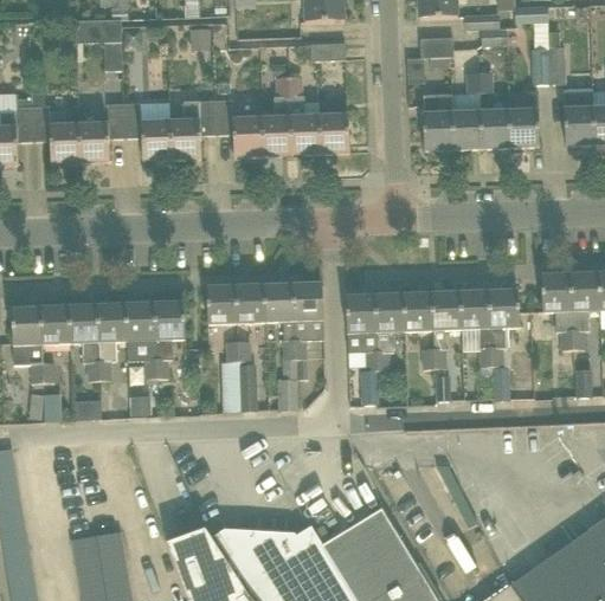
[(109,0),(110,5),(110,18),(127,18),(127,7),(128,7),(127,0),(109,0)]
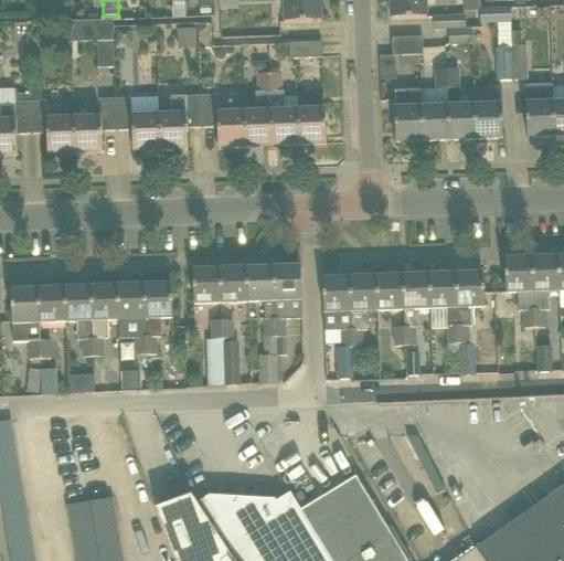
[(185,12),(184,0),(171,0),(172,12),(185,12)]
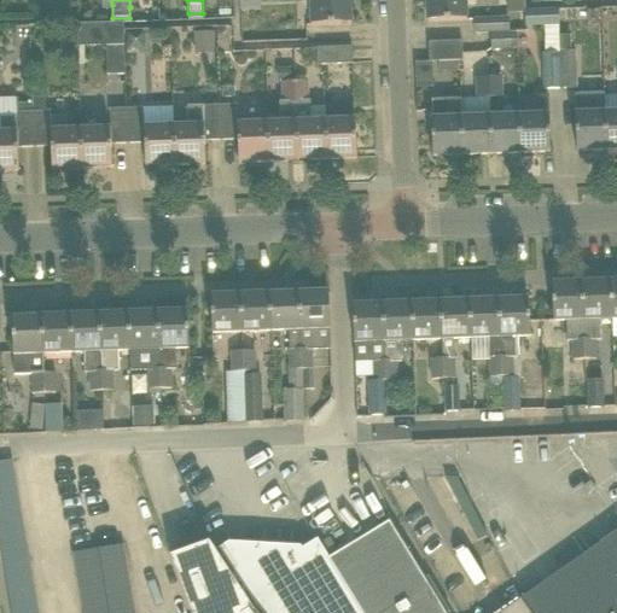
[(309,0),(310,22),(350,21),(349,0),(309,0)]
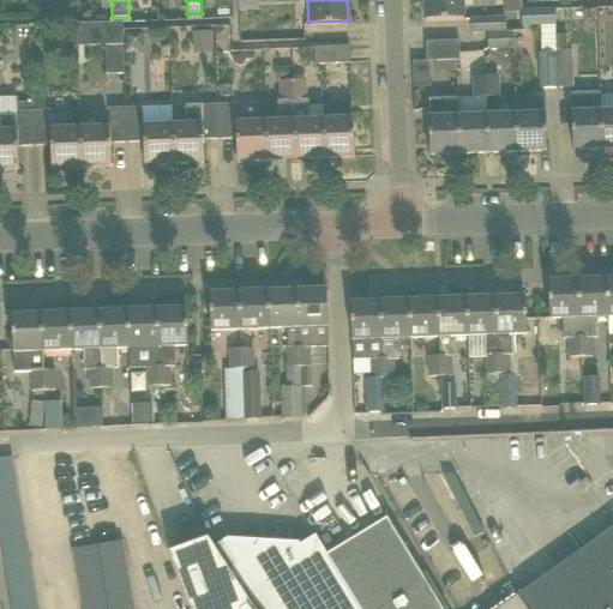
[(422,0),(424,18),(463,16),(461,0),(422,0)]
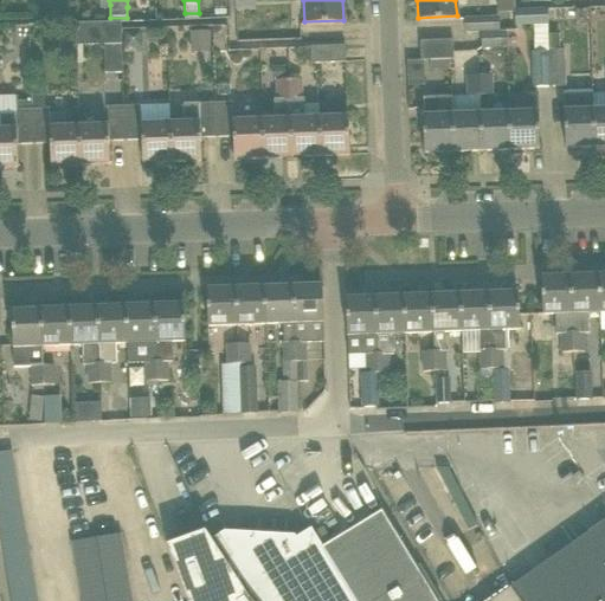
[(545,4),(514,6),(512,6),(512,8),(513,24),(546,21),(545,4)]
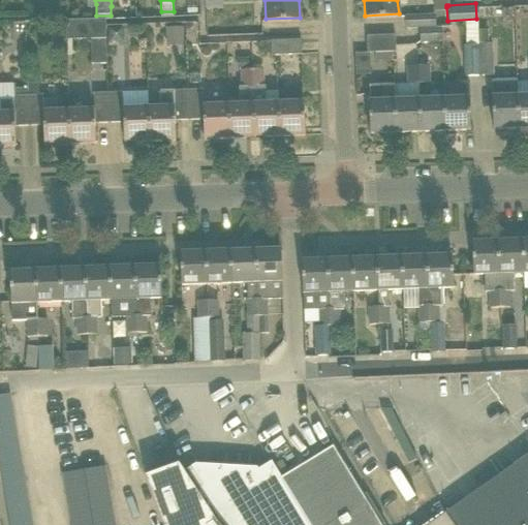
[(417,25),(434,24),(434,11),(403,12),(404,26),(417,25)]
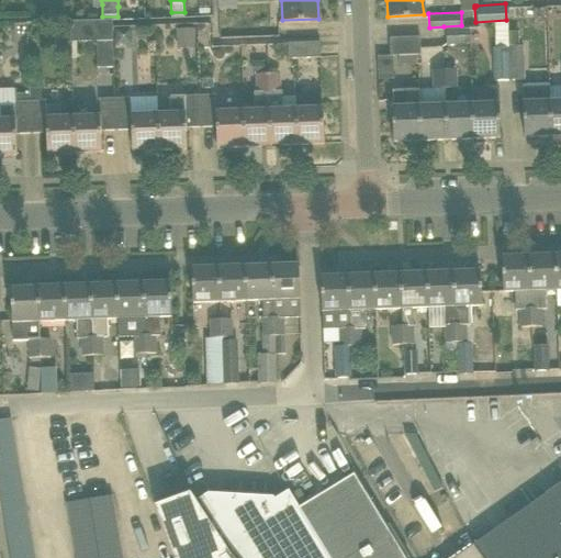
[(113,64),(112,18),(70,19),(70,40),(97,38),(97,65),(113,64)]
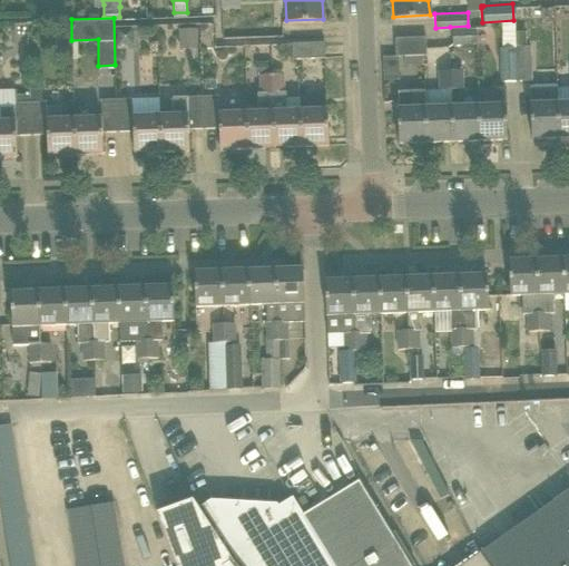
[(179,44),(198,44),(198,23),(179,23),(179,44)]
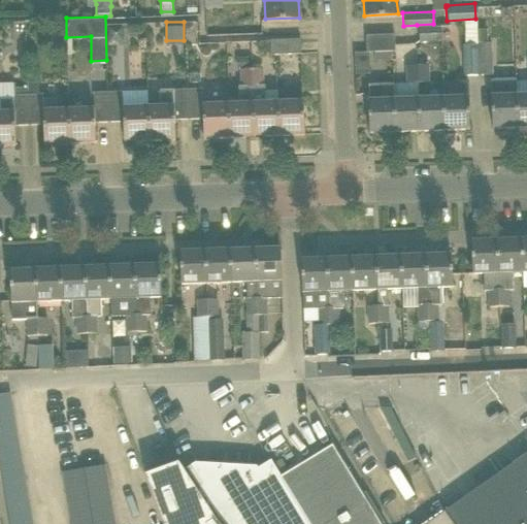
[(433,24),(417,25),(418,39),(440,38),(439,24),(433,24)]
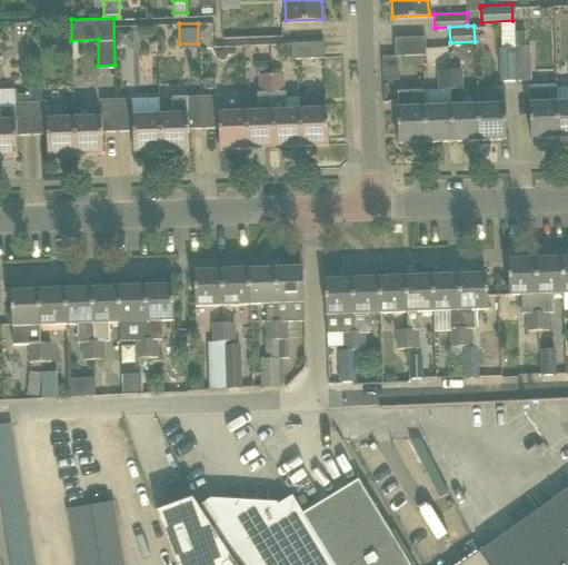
[(398,77),(397,53),(402,53),(404,63),(424,62),(424,33),(394,35),(394,53),(381,53),(382,77),(398,77)]
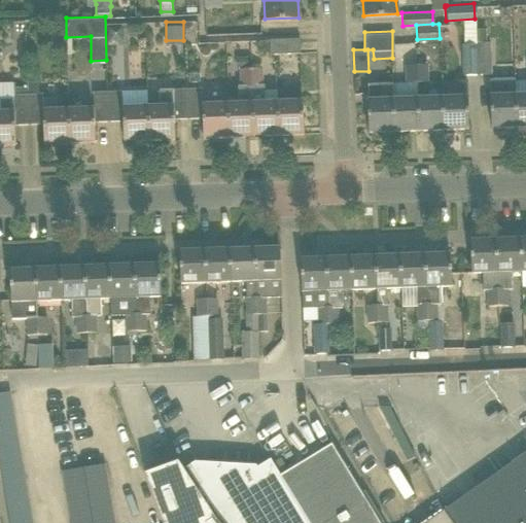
[(300,50),(300,36),(269,37),(269,51),(300,50)]
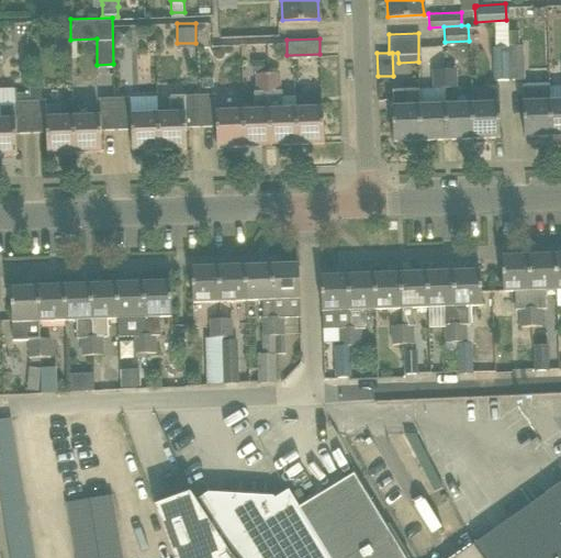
[(506,44),(498,44),(491,44),(492,78),(507,78),(506,44)]
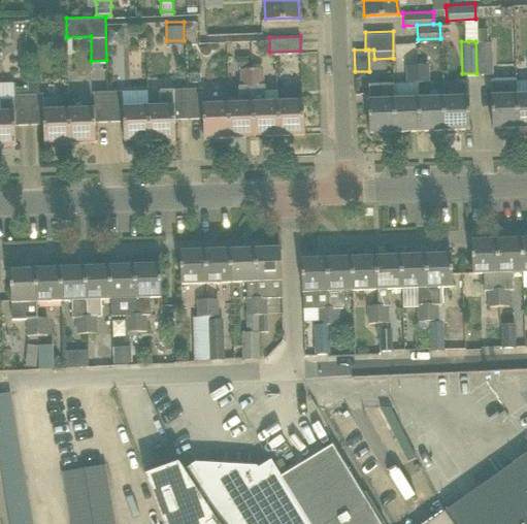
[(475,41),(476,73),(491,73),(491,41),(475,41)]
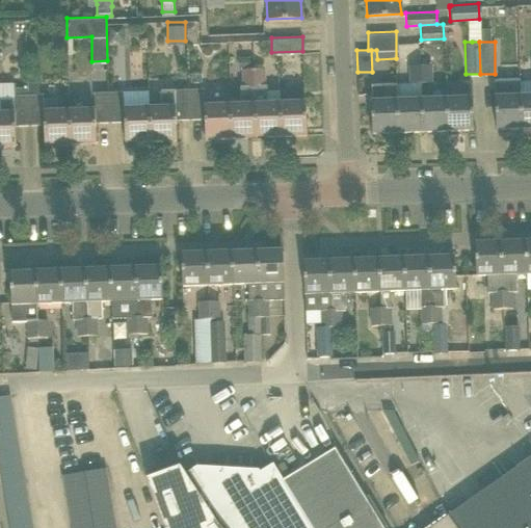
[(422,63),(421,81),(432,80),(432,62),(422,63)]
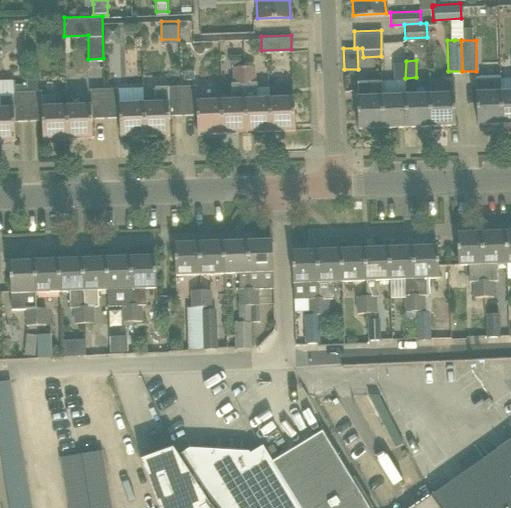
[(405,78),(404,61),(393,61),(394,78),(405,78)]
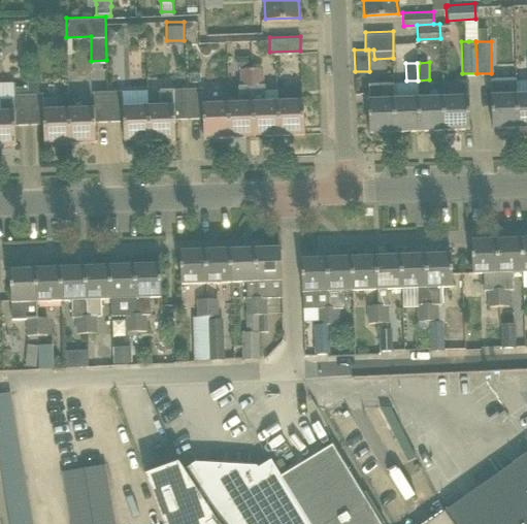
[(227,102),(228,135),(254,134),(251,67),(238,67),(238,85),(237,85),(237,101),(227,102)]
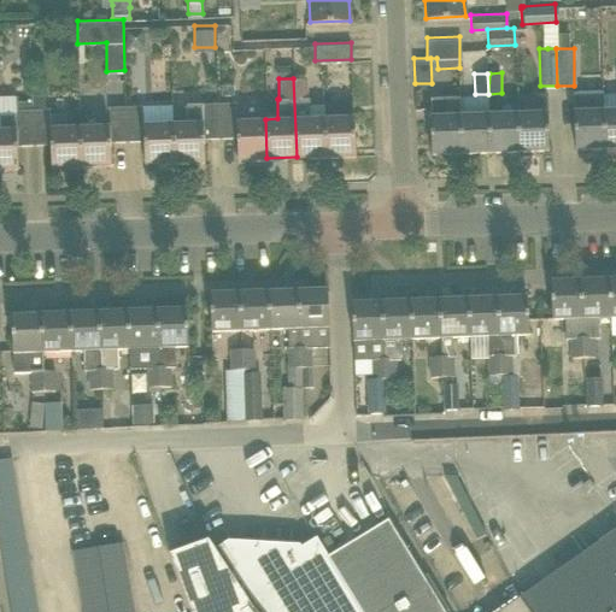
[(297,157),(326,156),(324,117),(309,117),(309,96),(304,96),(304,78),(293,78),(297,157)]
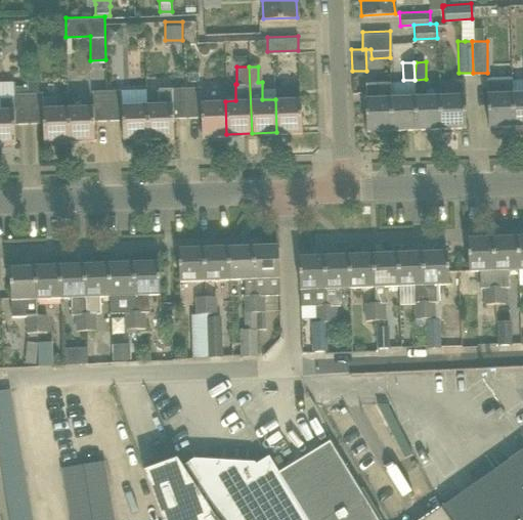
[(486,77),(488,125),(513,124),(512,92),(511,92),(511,76),(486,77)]
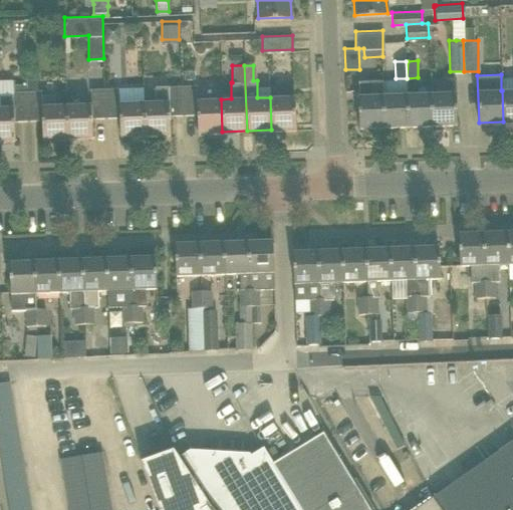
[(432,124),(457,123),(456,76),(446,76),(446,92),(431,92),(432,124)]
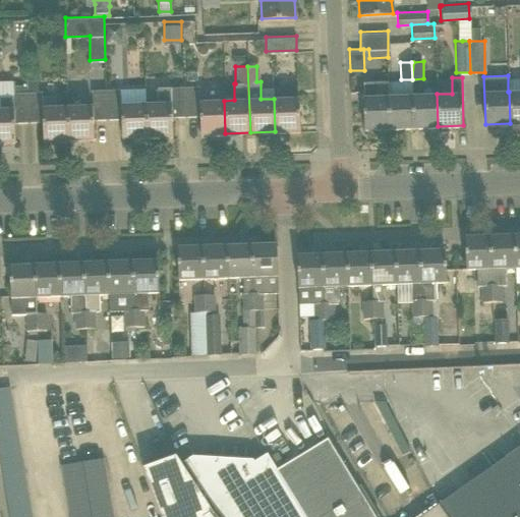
[(389,127),(388,96),(387,79),(362,80),(363,97),(362,97),(364,128),(389,127)]
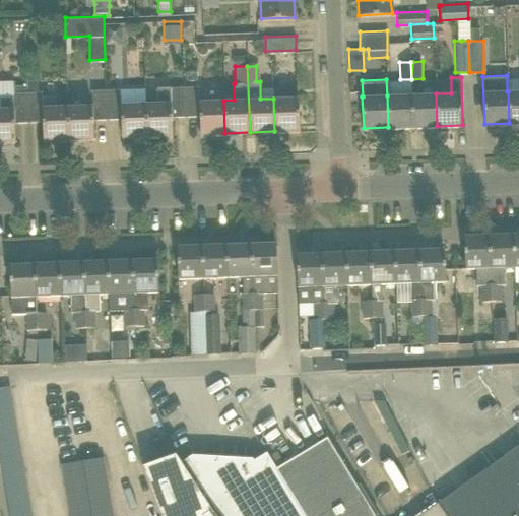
[(14,121),(28,120),(26,83),(13,83),(13,91),(13,95),(0,95),(0,140),(14,140),(14,121)]
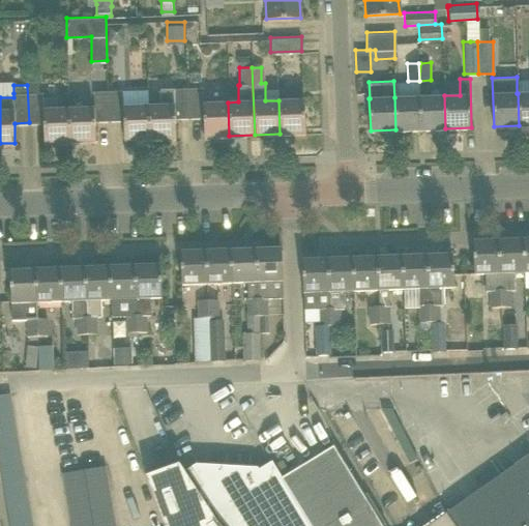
[(43,142),(69,142),(68,107),(55,108),(55,96),(41,97),(41,91),(38,92),(37,85),(27,85),(29,122),(43,122),(43,142)]
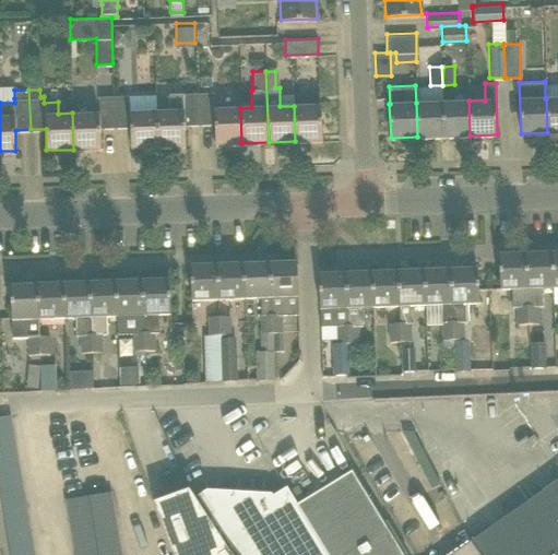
[(215,144),(241,143),(240,108),(214,108),(213,91),(198,92),(199,124),(214,122),(215,144)]
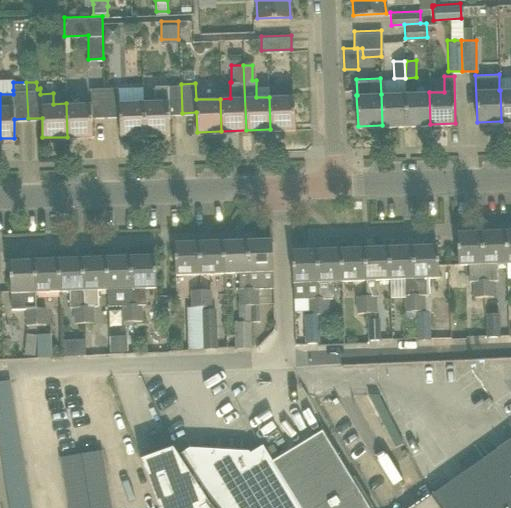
[(266,92),(291,93),(292,84),(266,83),(266,92)]
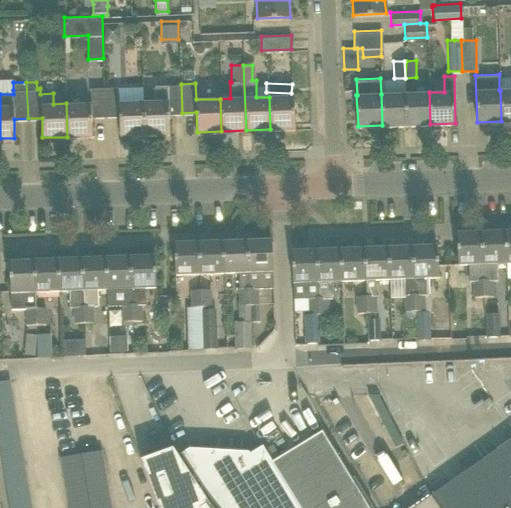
[(154,100),(143,101),(144,134),(169,133),(168,113),(182,113),(181,84),(154,85),(154,100)]
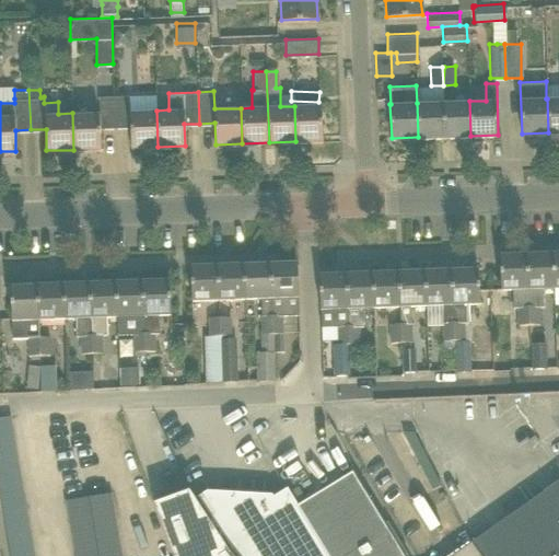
[(72,113),(73,150),(101,149),(100,127),(115,127),(114,94),(99,95),(100,113),(72,113)]
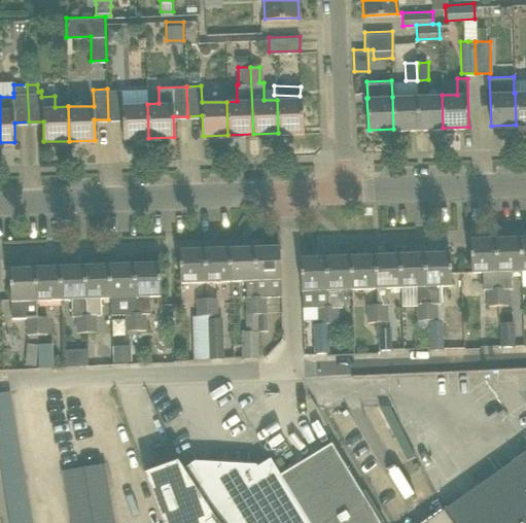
[(124,139),(148,138),(147,104),(120,105),(119,89),(107,89),(108,119),(123,118),(124,139)]
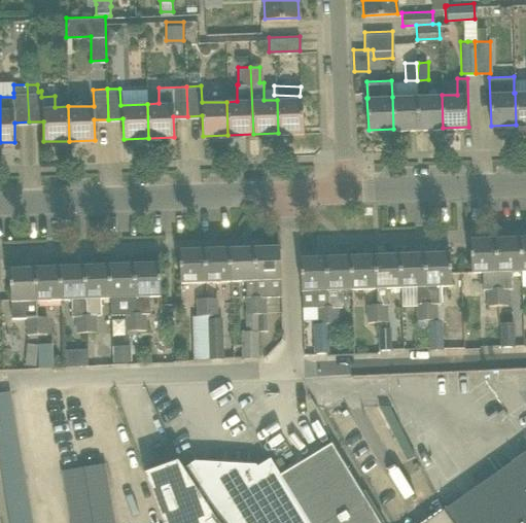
[(516,125),(525,124),(525,92),(515,93),(516,125)]
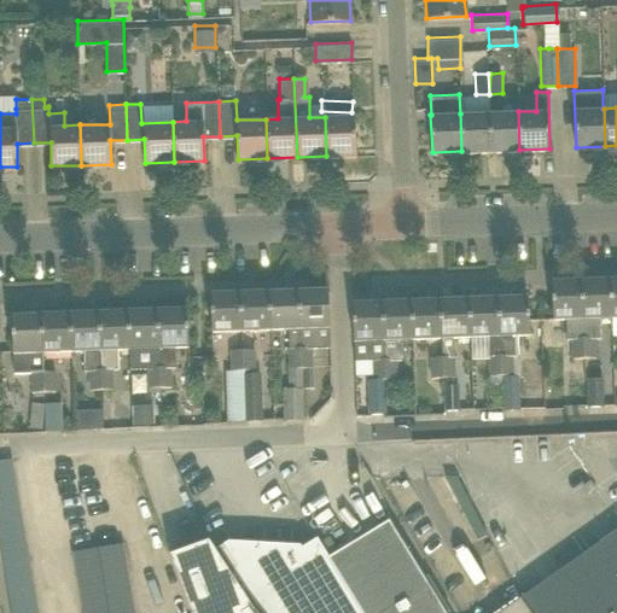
[(489,112),(490,150),(519,150),(518,111),(489,112)]
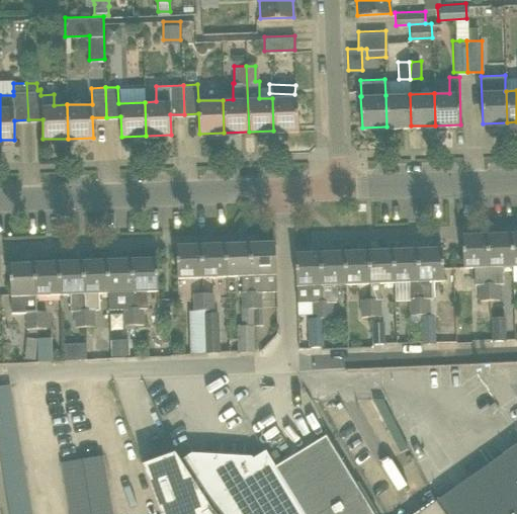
[(386,126),(411,125),(410,94),(385,95),(386,126)]
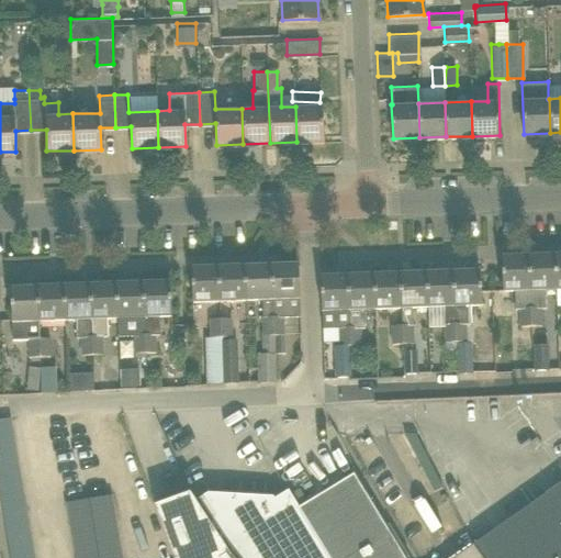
[(295,107),(296,142),(323,141),(322,105),(295,107)]
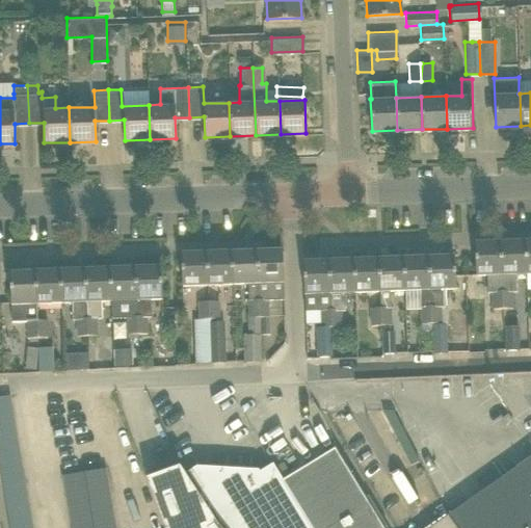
[(525,239),(500,240),(502,307),(511,307),(511,290),(515,290),(514,271),(526,271),(525,239)]
